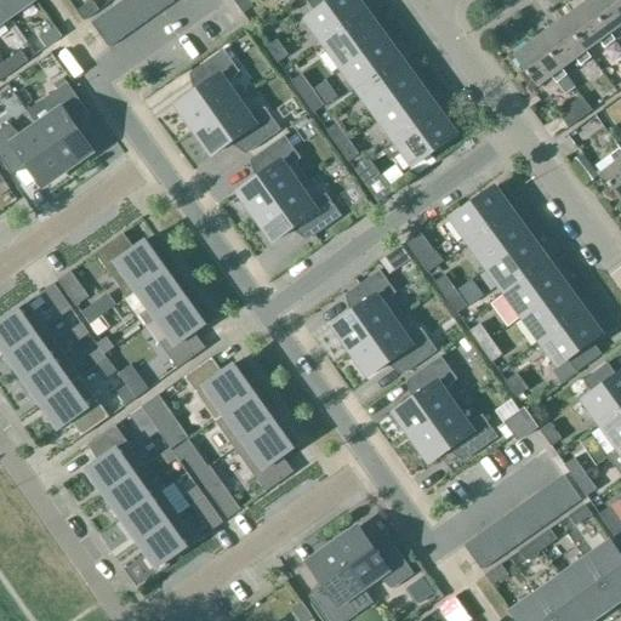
[(0,0),(0,4),(9,17),(32,0),(0,0)]
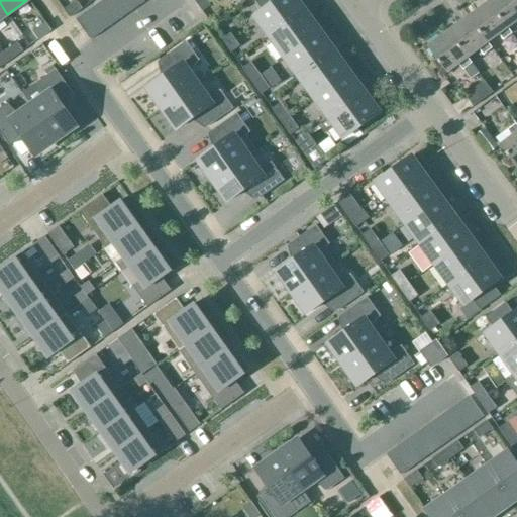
[(83,7),(78,0),(75,0),(64,9),(70,17),(83,7)]
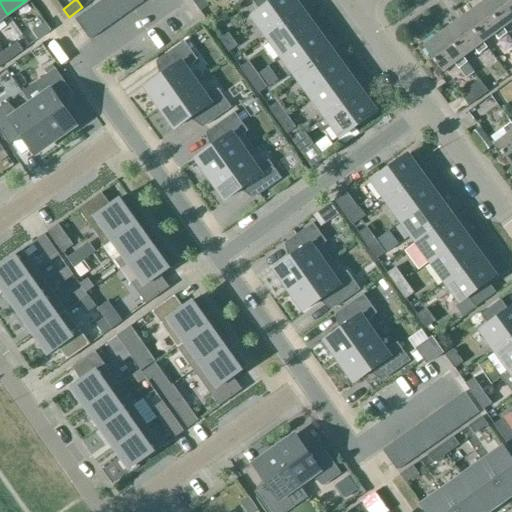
[(104,0),(103,0),(94,6),(108,27),(119,20),(104,0)]
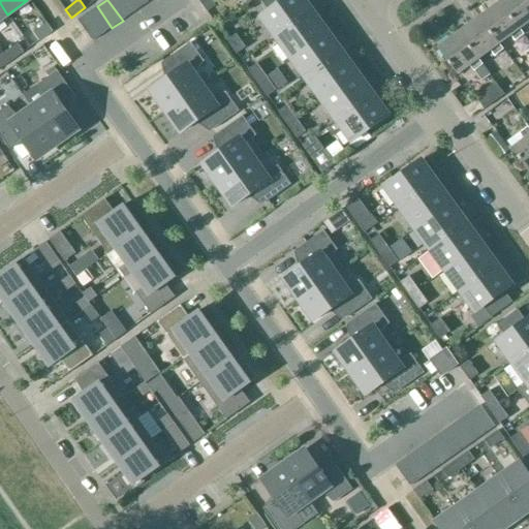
[(124,0),(107,0),(123,21),(133,12),(124,0)]
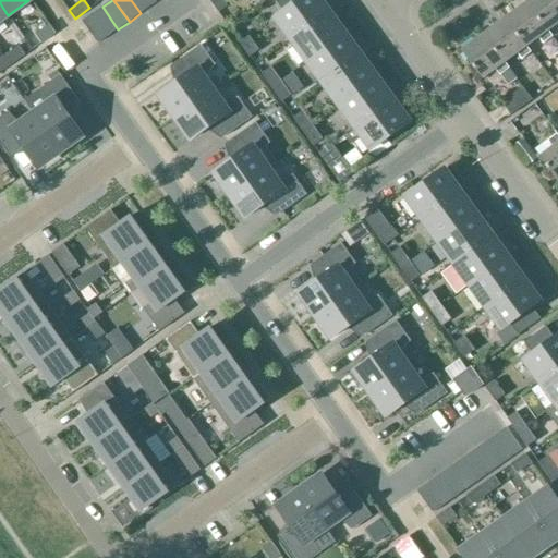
[(147,0),(131,0),(141,13),(152,5),(147,0)]
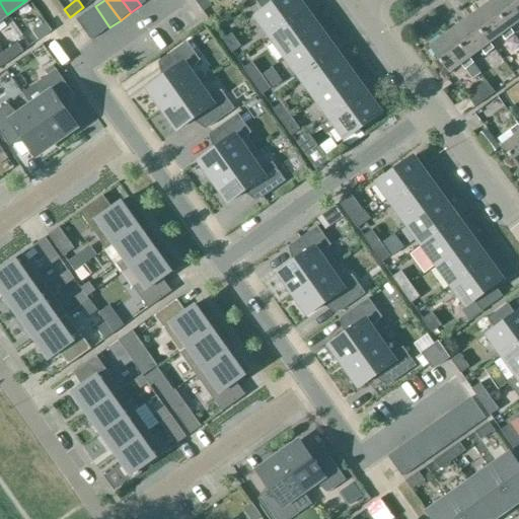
[(194,0),(202,10),(211,4),(207,0),(194,0)]
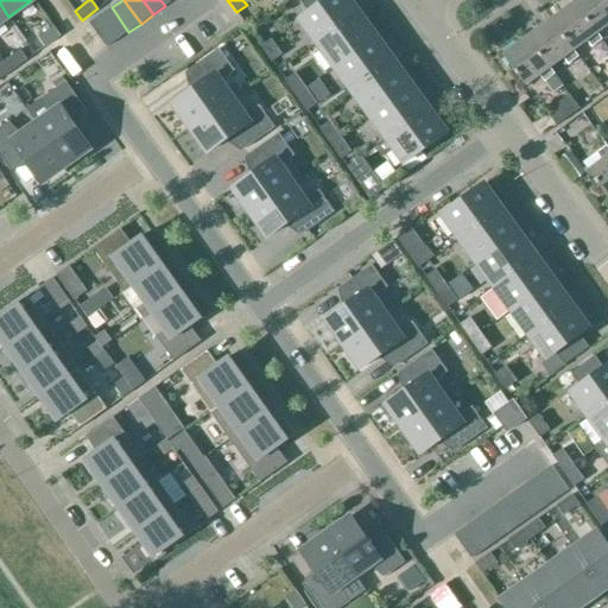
[(318,43),(355,16),(350,8),(353,7),(347,0),(325,0),(301,19),(318,43)]
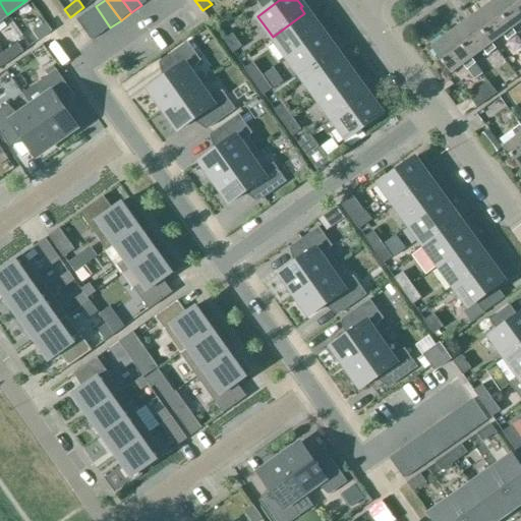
[(520,1),(520,0),(495,0),(491,2),(511,30),(512,29),(520,21),(520,1)]
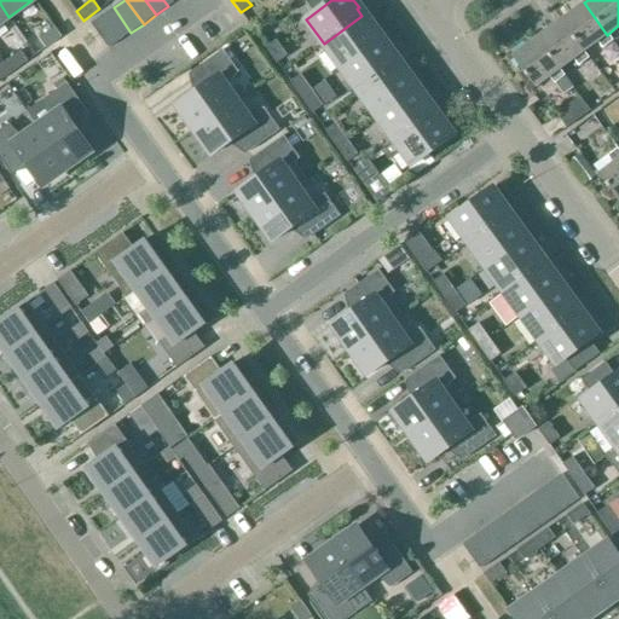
[(583,52),(584,52),(597,41),(602,48),(613,41),(608,34),(607,35),(584,3),(560,21),(583,52)]
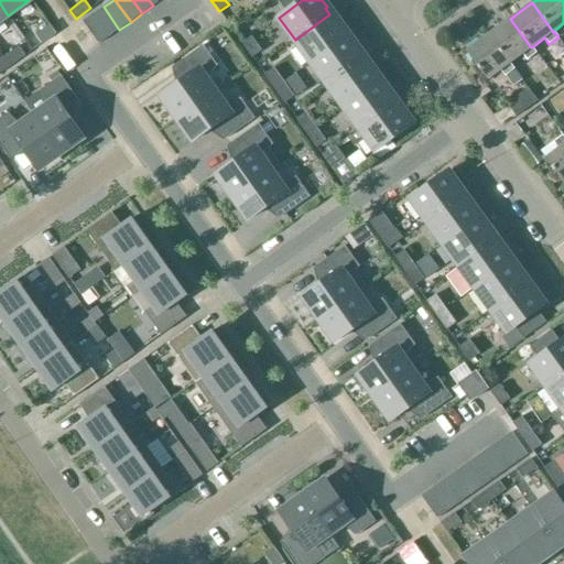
[(104,7),(93,15),(108,38),(119,30),(104,7)]
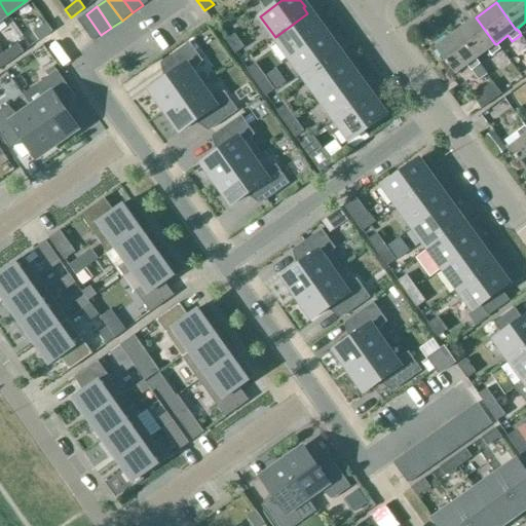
[(290,58),(325,33),(314,19),(312,20),(307,13),(275,37),(290,58)]
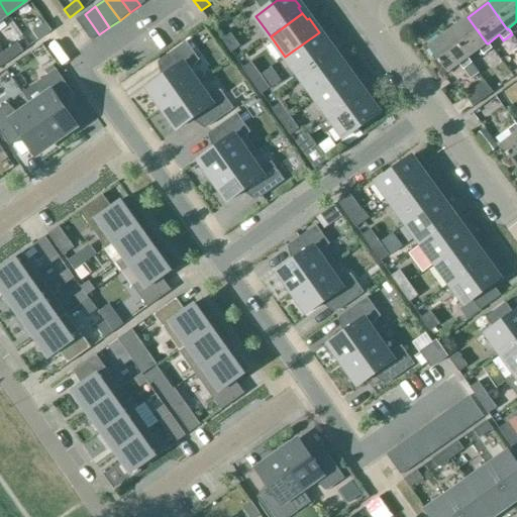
[(89,41),(99,34),(85,14),(74,21),(89,41)]
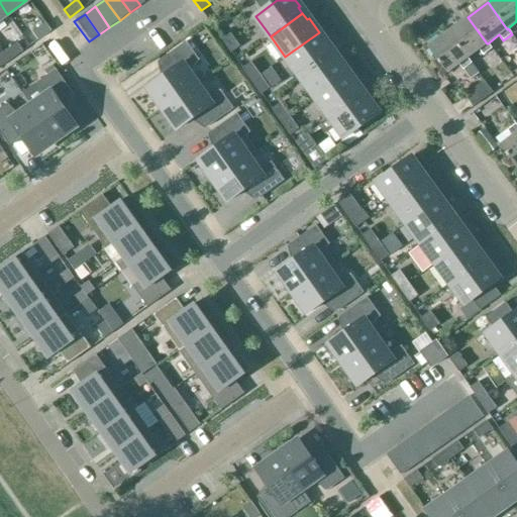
[(492,48),(488,43),(487,43),(468,17),(447,31),(468,59),(468,58),(480,49),(484,55),(492,48)]
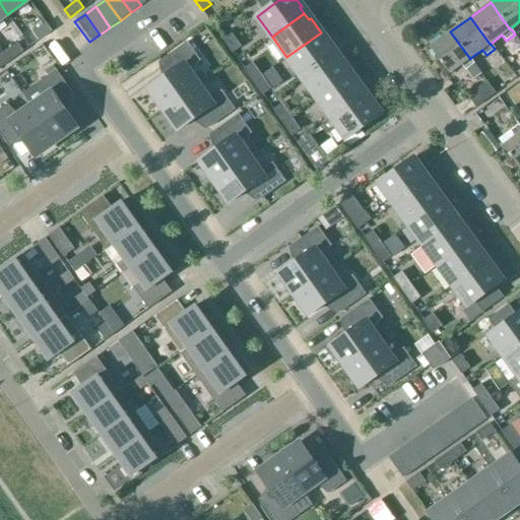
[(38,40),(52,30),(46,21),(31,31),(38,40)]
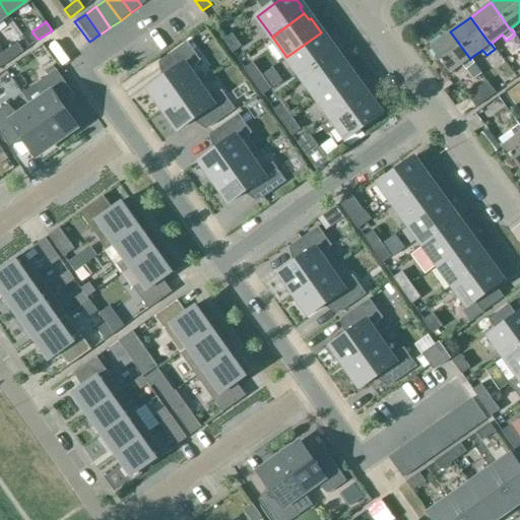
[(449,73),(461,65),(464,69),(465,69),(472,79),(480,73),(472,62),(473,62),(470,58),(470,59),(450,31),(430,47),(449,73)]
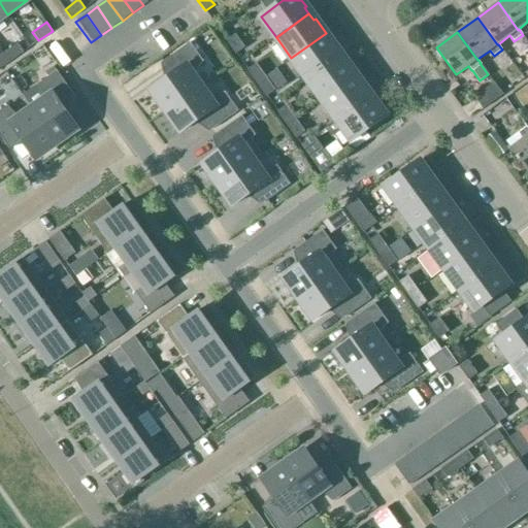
[(226,39),(236,53),(244,46),(235,33),(226,39)]
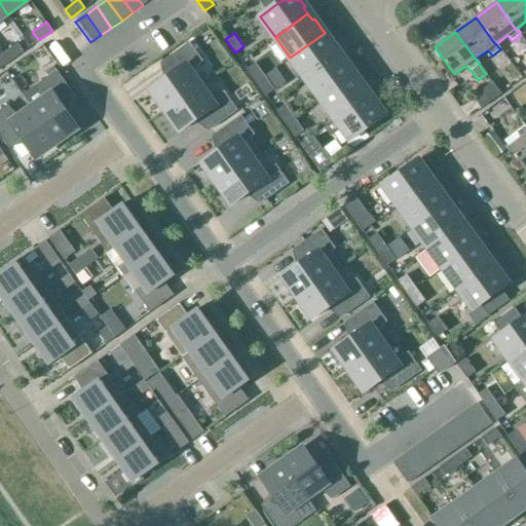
[(305,78),(338,54),(333,49),(335,47),(325,33),(290,58),(305,78)]
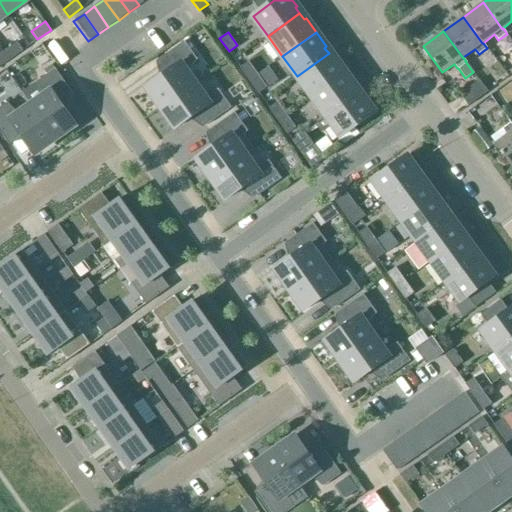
[(10,59),(23,50),(17,41),(4,50),(10,59)]
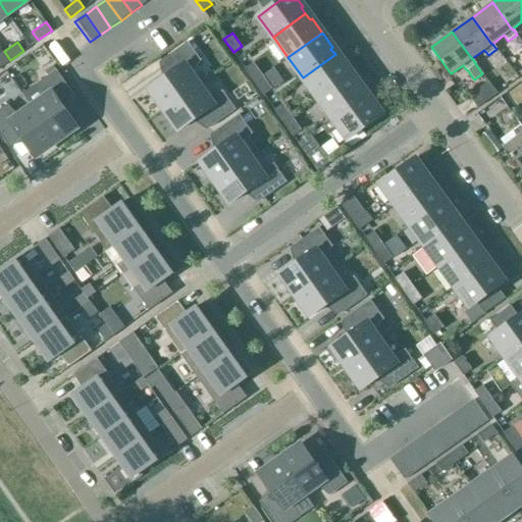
[(150,89),(164,110),(199,86),(191,73),(202,62),(189,43),(163,61),(171,73),(150,89)]
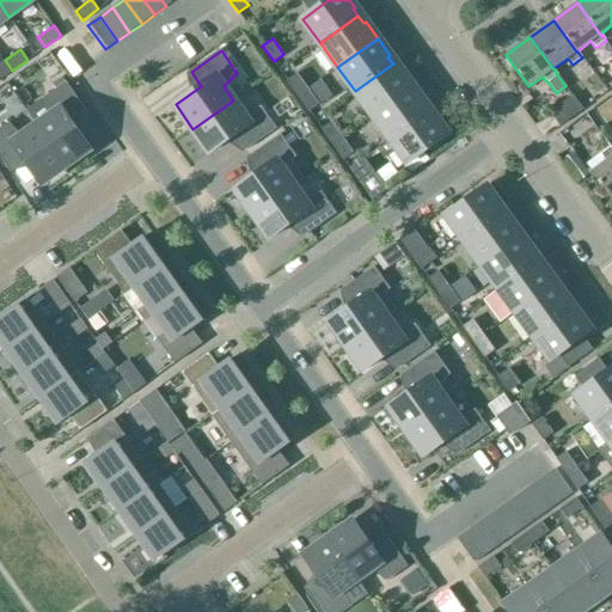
[(5,60),(0,63),(0,78),(12,71),(5,60)]
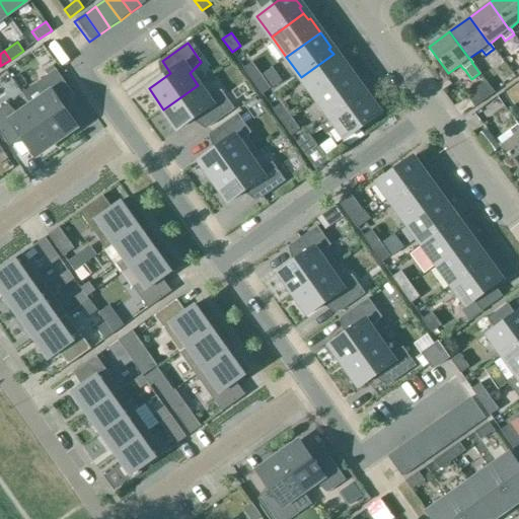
[(316,98),(350,73),(340,59),(338,60),(334,54),(301,77),(316,98)]
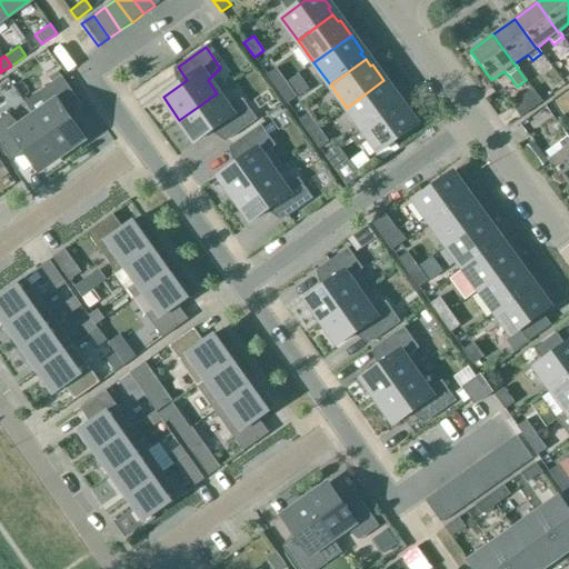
[(286,81),(276,67),(267,73),(277,88),(286,81)]
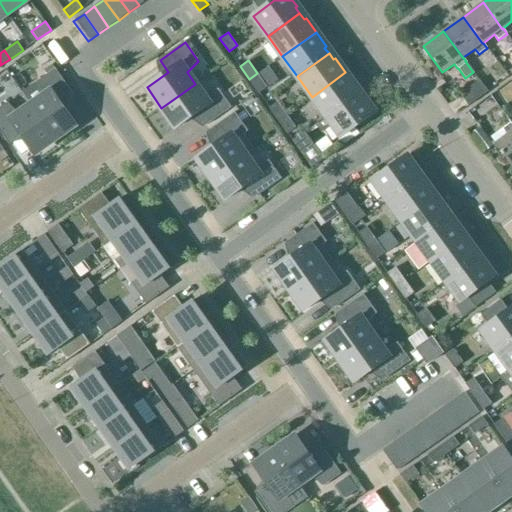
[(44,97),(31,105),(55,139),(76,125),(61,103),(73,94),(55,69),(37,82),(44,97)]
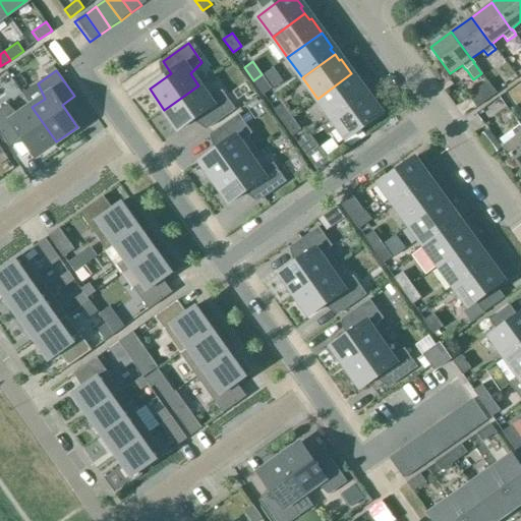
[(332,119),(364,96),(359,90),(362,88),(351,73),(317,99),(332,119)]
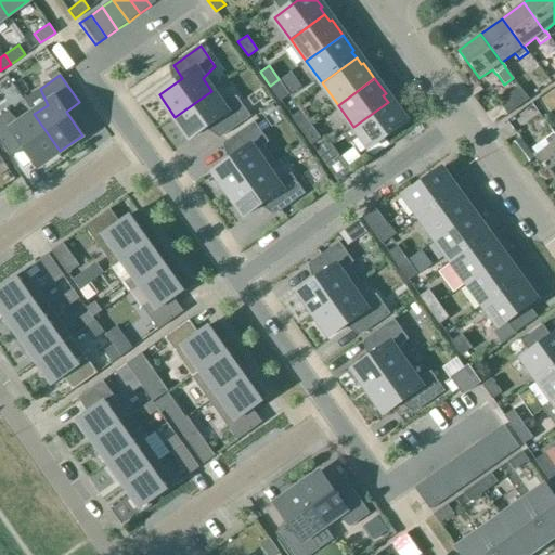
[(270,86),(280,99),(288,92),(279,79),(270,86)]
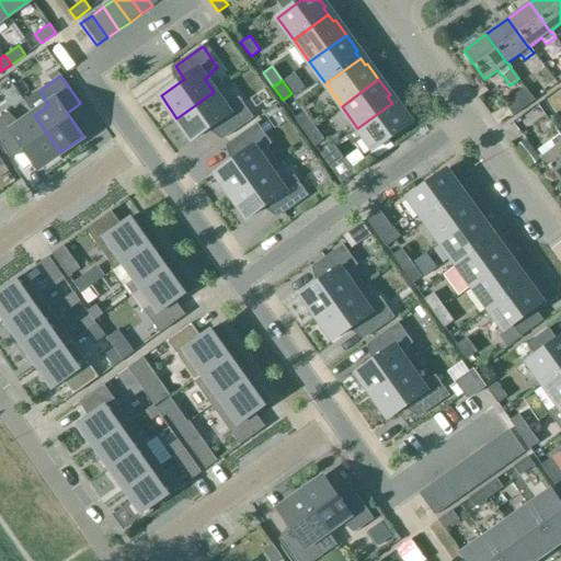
[(526,90),(505,105),(514,117),(536,102),(526,90)]
